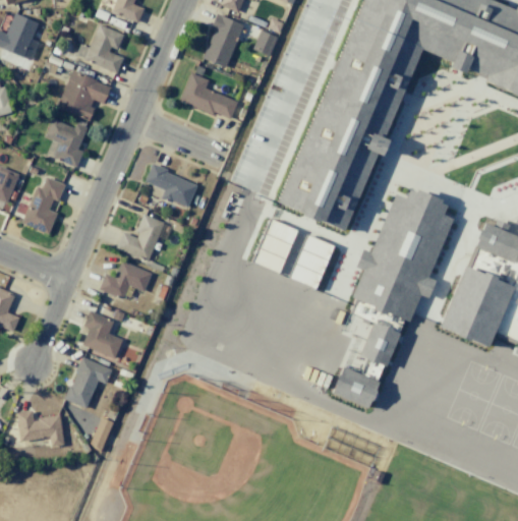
[(135,0),(134,4),(145,8),(138,21),(114,11),(118,1),(115,0),(135,0)]
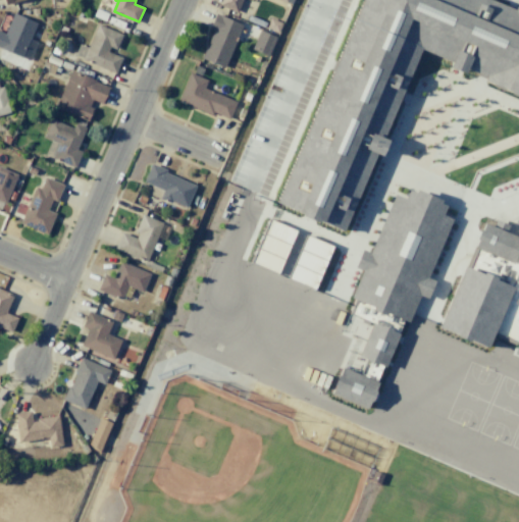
[(223,0),(221,5),(239,12),(244,0),(223,0)]
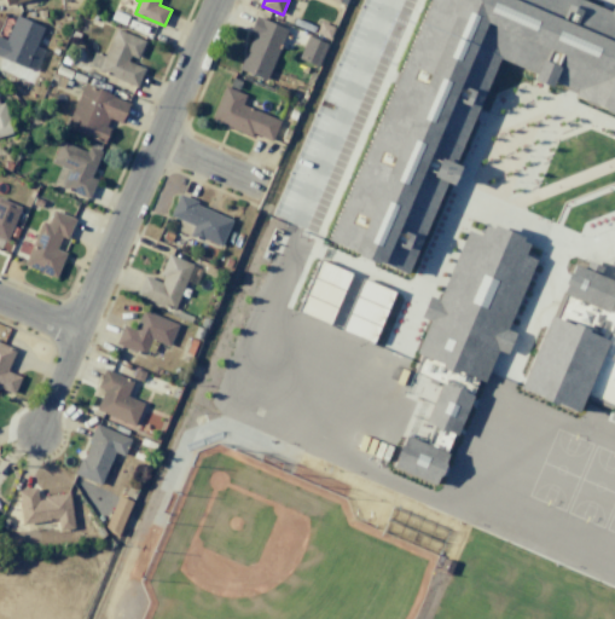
[(614,12),(585,0),(434,0),(332,239),(410,273),(502,59),(580,93),(579,98),(614,114),(614,12)]
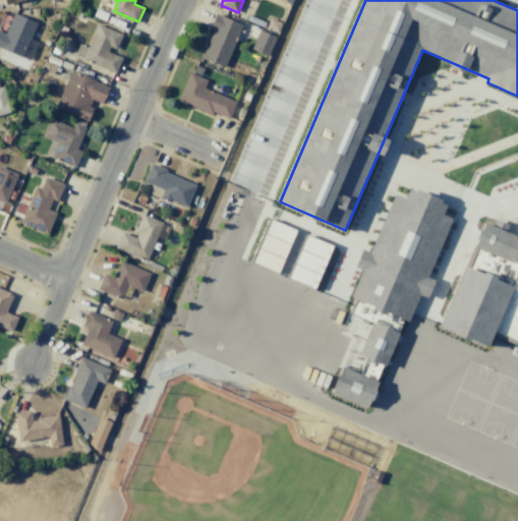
[(15,12),(40,21),(32,40),(39,43),(31,61),(0,48),(0,30),(7,34),(15,12)]
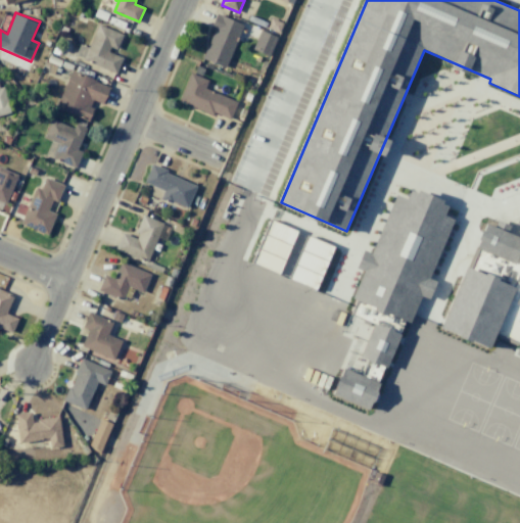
[(218,14),(245,26),(227,68),(203,58),(216,30),(211,28),(218,14)]
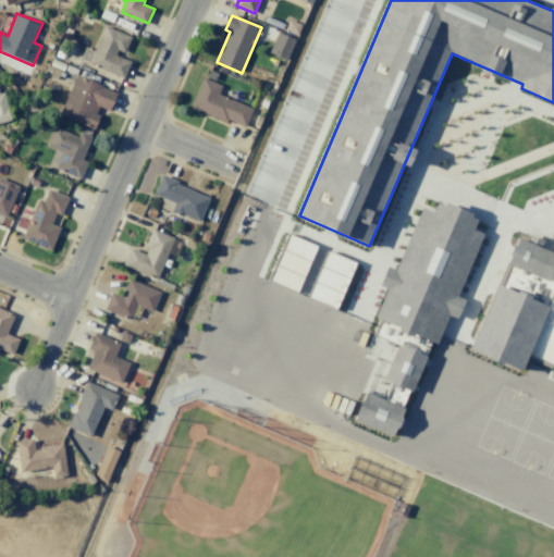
[(291,19),(303,24),(298,35),(286,29),(291,19)]
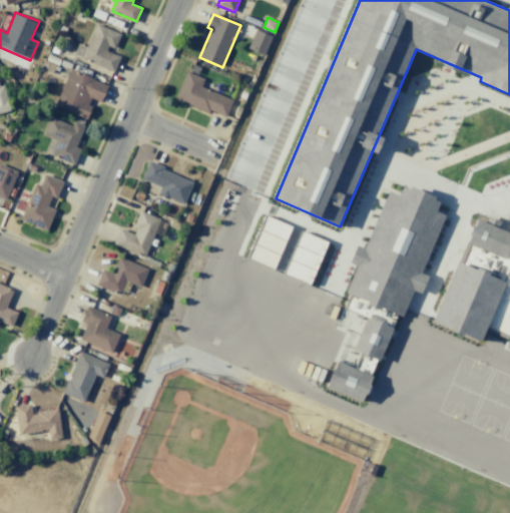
[(98,24),(122,35),(115,49),(110,46),(107,52),(119,58),(114,70),(76,53),(80,43),(88,47),(98,24)]
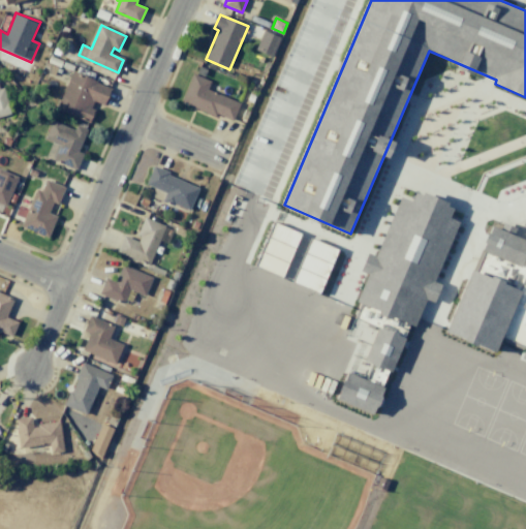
[(273,56),(281,37),(266,30),(257,50),(273,56)]
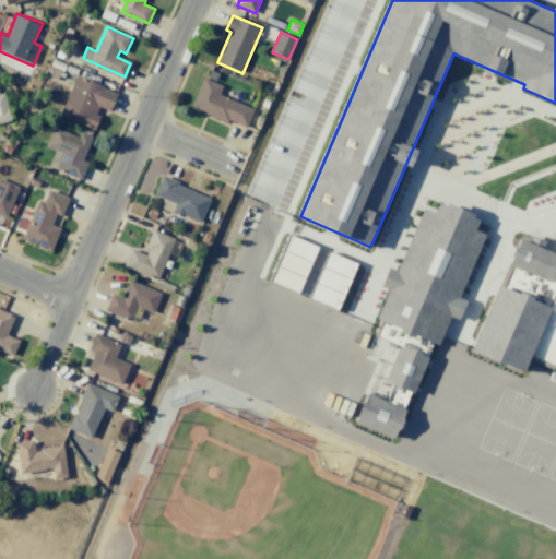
[(213,70),(221,73),(217,81),(210,78),(213,70)]
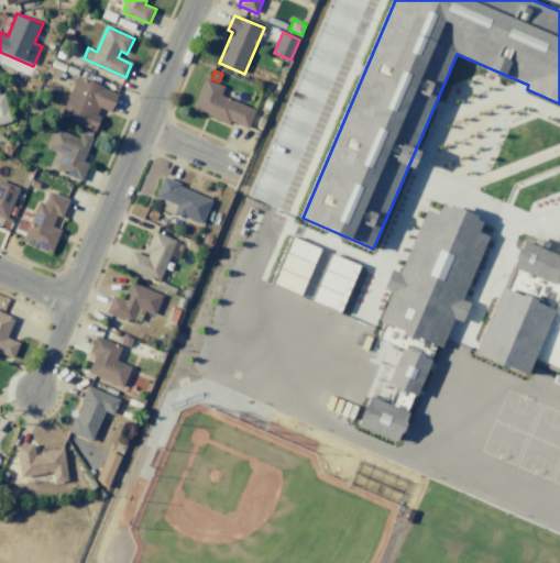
[(78,75),(120,94),(111,112),(99,107),(98,114),(102,118),(96,130),(61,114),(78,75)]
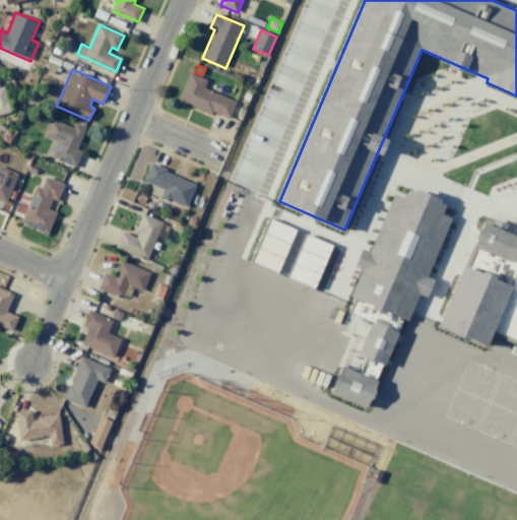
[(191,72),(208,79),(205,87),(238,102),(231,119),(214,112),(213,114),(180,100),(191,72)]
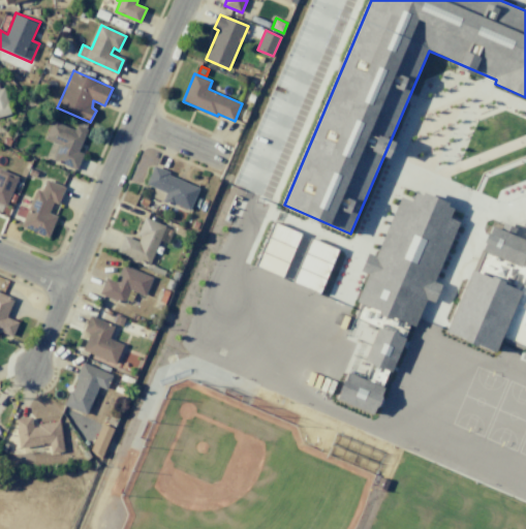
[(0,84),(1,88),(5,87),(13,115),(0,118),(0,84)]
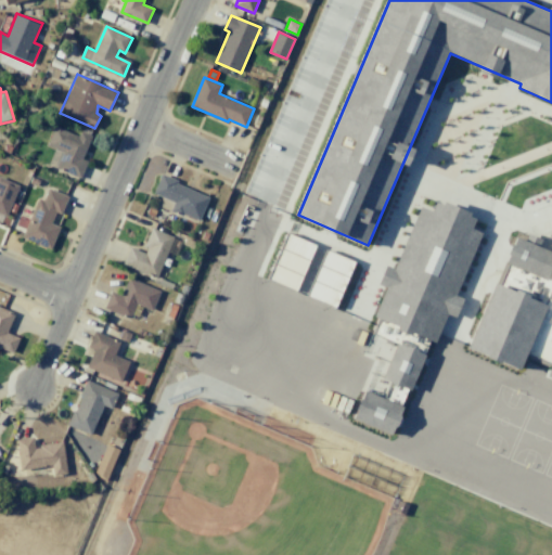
[(82,131),(94,137),(84,157),(91,160),(82,179),(50,164),(56,149),(49,145),(58,127),(80,138),(82,131)]
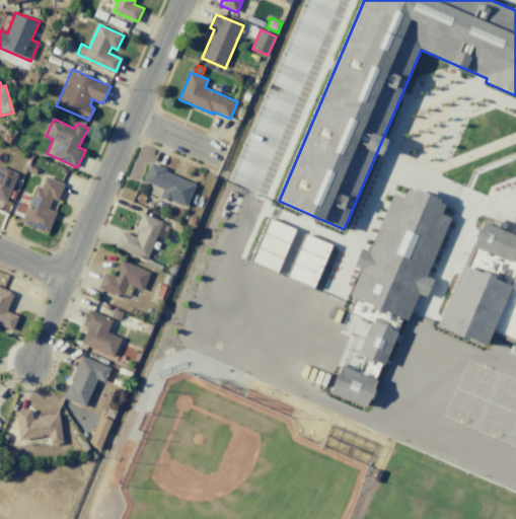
[(166,171),(197,184),(188,206),(172,200),(171,202),(160,197),(163,189),(145,180),(152,163),(167,169),(166,171)]
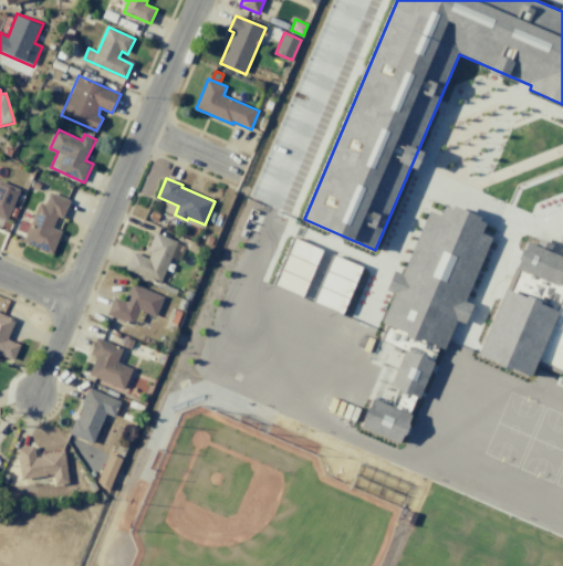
[(0,180),(22,190),(9,221),(0,217),(0,180)]
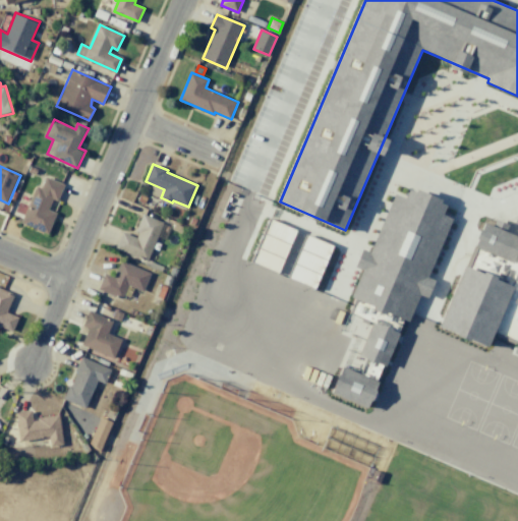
[(47,176),(65,183),(58,199),(54,198),(50,209),(59,212),(49,234),(21,222),(38,184),(42,186),(47,176)]
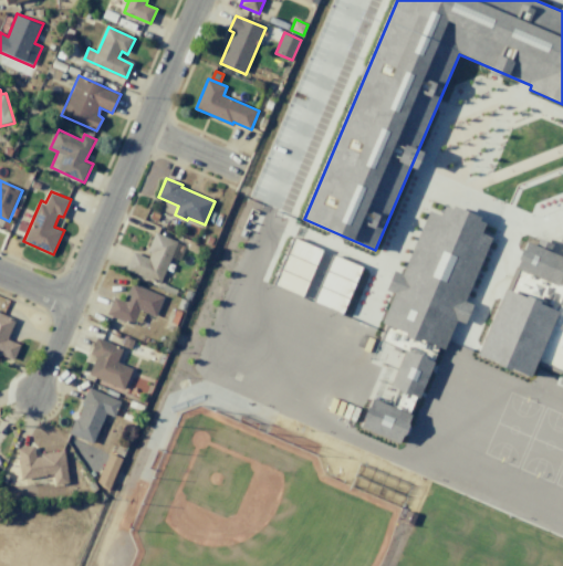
[(447,206),(488,223),(483,233),(494,238),(468,301),(478,305),(468,327),(459,324),(447,352),(440,348),(400,443),(364,428),(376,400),(395,408),(403,390),(393,387),(408,350),(383,341),(389,325),(384,323),(397,293),(389,290),(397,270),(405,273),(431,210),(444,215),(447,206)]
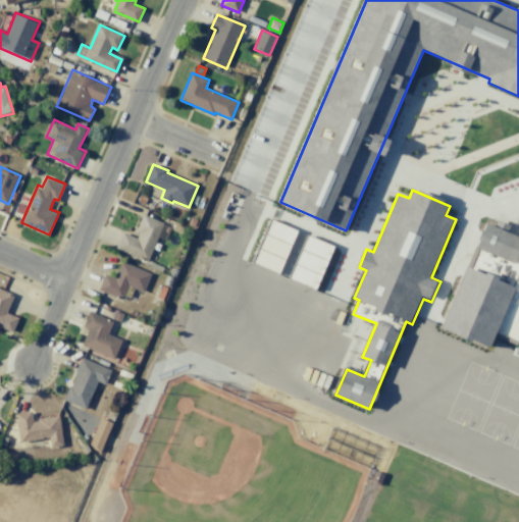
[(145,214),(165,222),(149,261),(117,248),(124,232),(139,239),(141,232),(137,231),(145,214)]
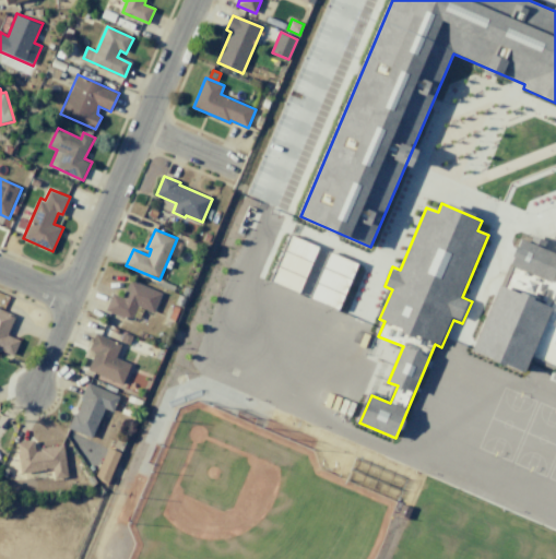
[(290,234),(319,247),(299,294),(270,281),(290,234)]
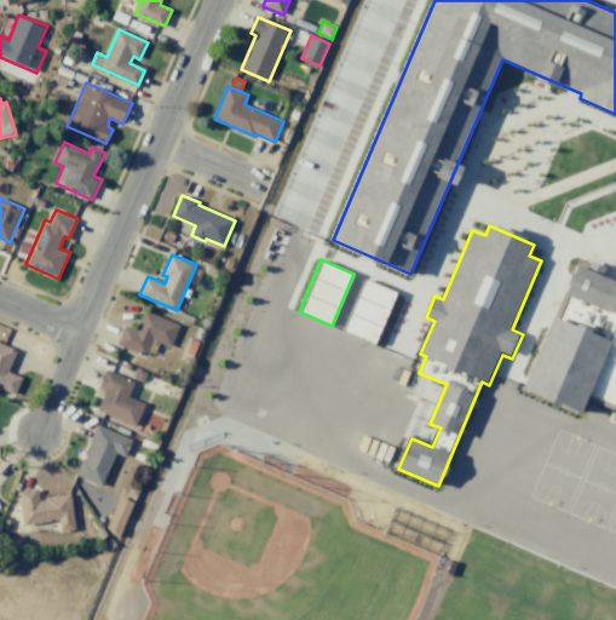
[(591,260),(605,268),(603,275),(615,281),(615,320),(610,333),(615,336),(615,406),(592,396),(615,343),(559,319),(570,294),(565,292),(577,264),(587,268),(591,260)]
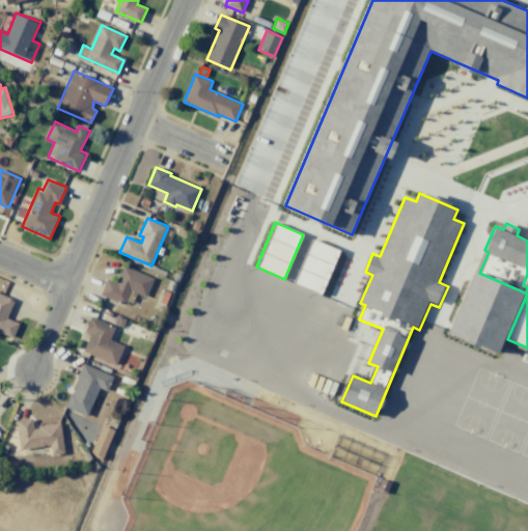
[(313,239),(341,251),(322,296),(294,283),(313,239)]
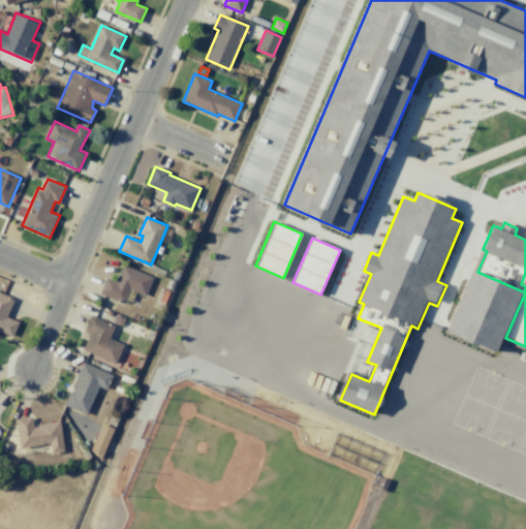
[(131,289),(126,304),(100,293),(107,278),(117,282),(125,265),(155,277),(147,296),(131,289)]
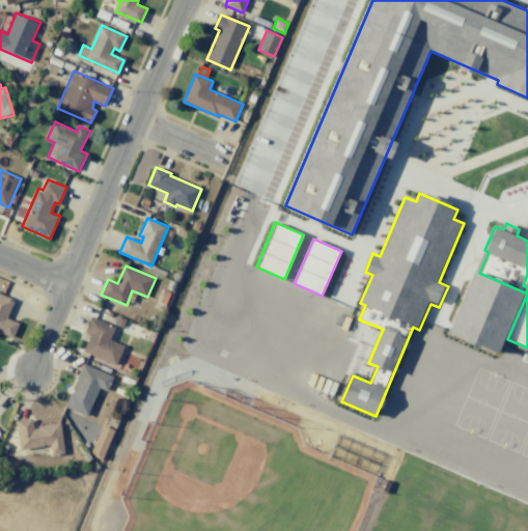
[(450,333),(501,355),(507,339),(527,294),(479,273),(477,271),(450,333)]
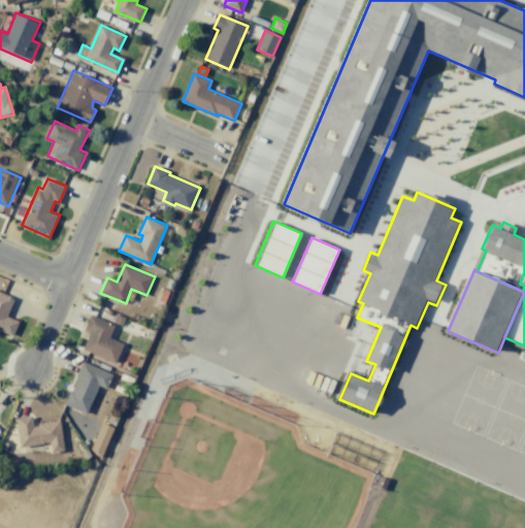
[(0,291),(15,298),(8,317),(20,322),(13,336),(0,330),(0,291)]
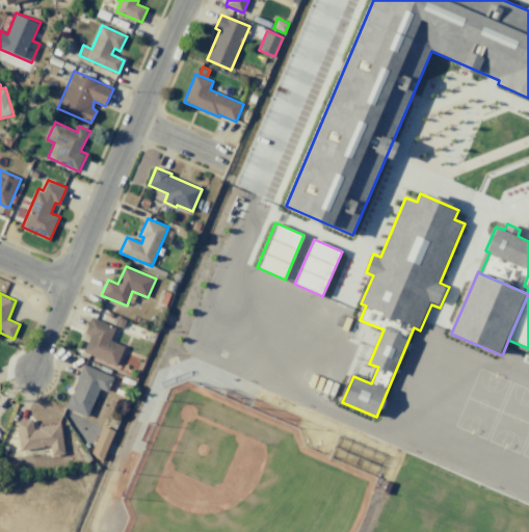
[(126,346),(117,367),(83,352),(90,335),(85,333),(91,317),(116,327),(111,340),(126,346)]
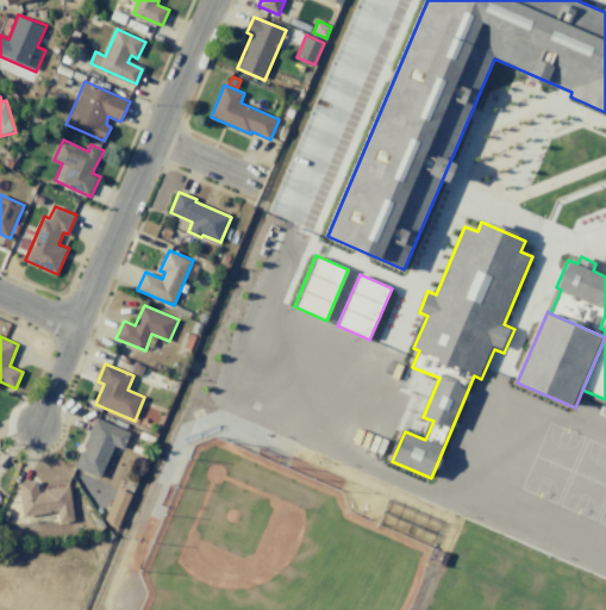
[(95,416),(131,431),(124,449),(116,446),(101,479),(75,467),(82,450),(83,452),(92,435),(88,434),(95,416)]
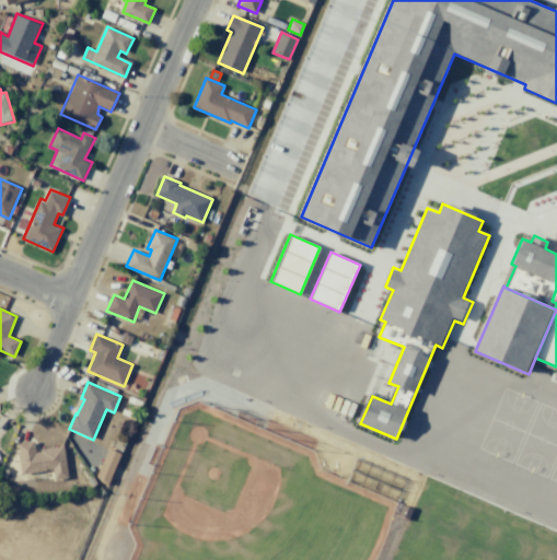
[(65,445),(70,478),(55,480),(54,469),(23,474),(19,444),(35,442),(36,452),(42,451),(42,448),(65,445)]
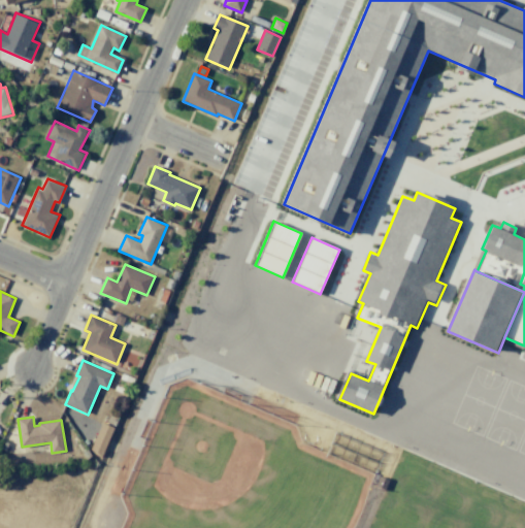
[(113,426),(101,423),(93,451),(105,455),(113,426)]
